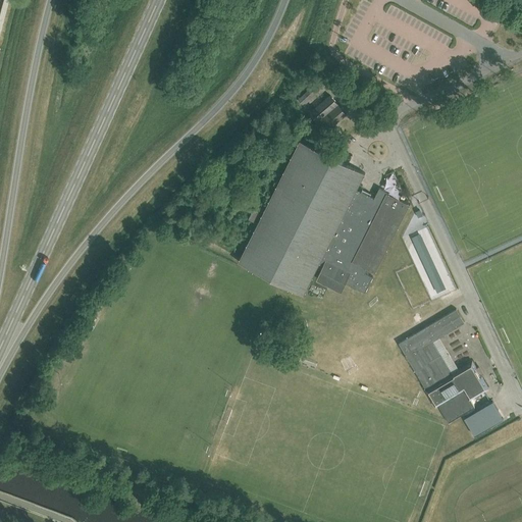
[(317,92),(313,87),(305,94),(309,99),(317,92)]
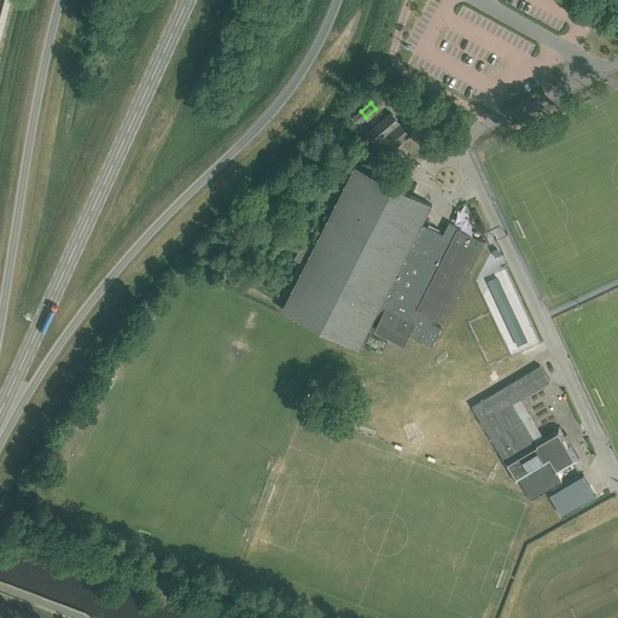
[(409,135),(390,114),(367,134),(385,156),(409,135)]
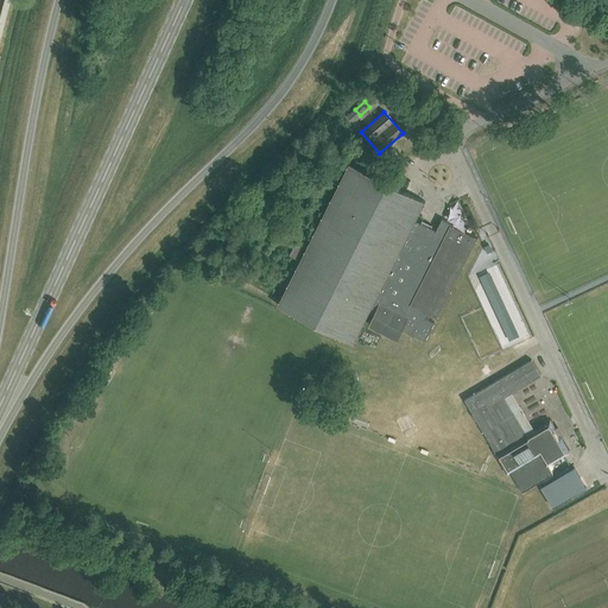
[(425,202),(348,164),(277,305),(354,343),(369,312),(373,315),(368,324),(397,340),(403,329),(425,341),(434,323),(425,318),(428,314),(437,318),(476,239),(450,226),(451,225),(442,220),(436,232),(415,222),(425,202)]
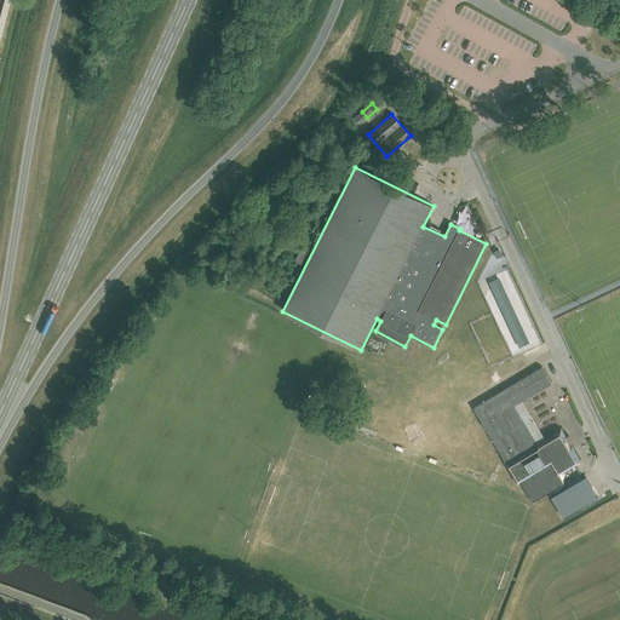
[(310,254),(314,248),(305,245),(303,251),(310,254)]
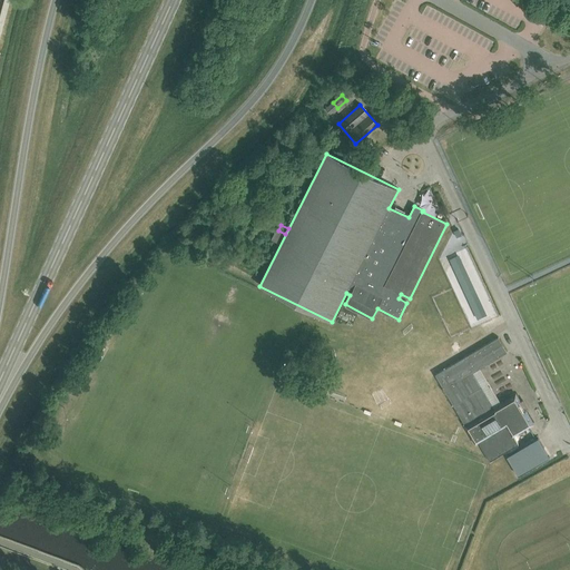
[(508,352),(499,336),(434,375),(475,443),(478,442),(489,462),(518,445),(512,435),(532,424),(514,395),(493,408),(481,386),(478,389),(470,374),(508,352)]
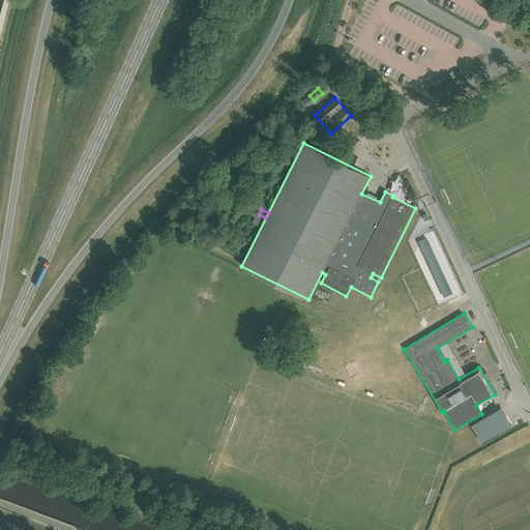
[(500,408),(471,424),(482,442),(510,425),(500,408)]
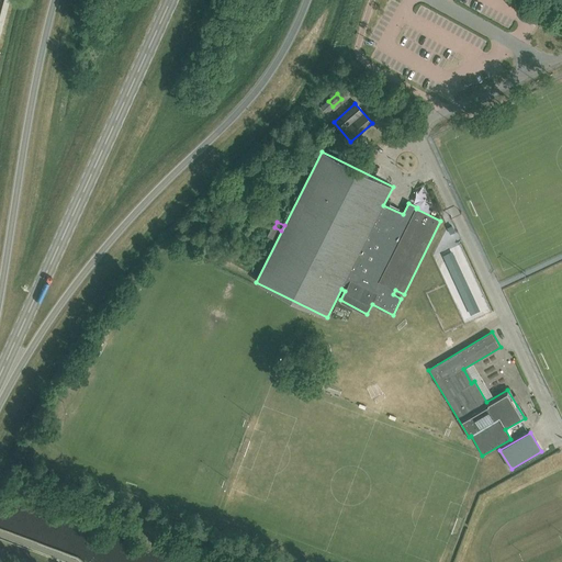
[(561,459),(547,464),(549,471),(561,467),(561,459)]
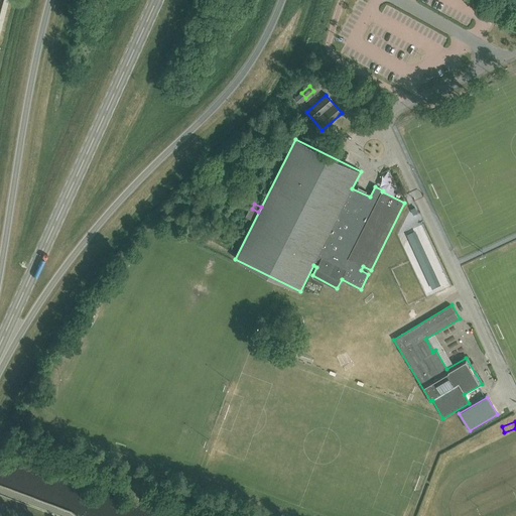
[(498,430),(487,435),(489,441),(501,436),(498,430)]
